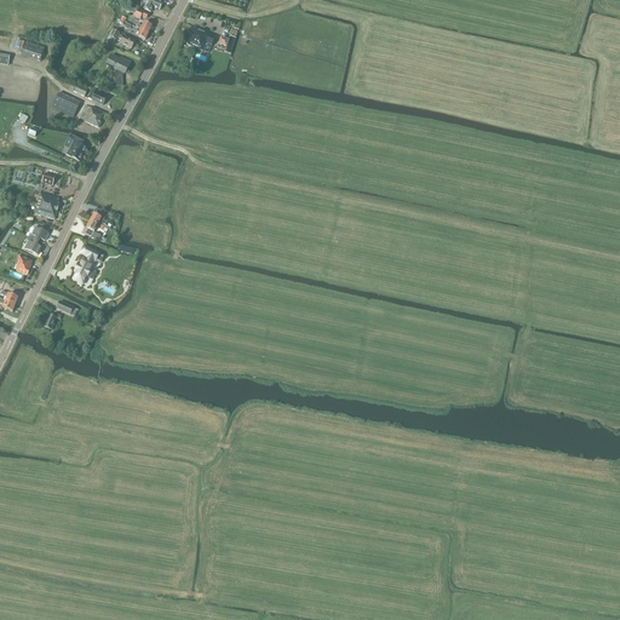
[(154,7),(160,10),(162,4),(153,0),(149,0),(144,10),(150,13),(154,7)]
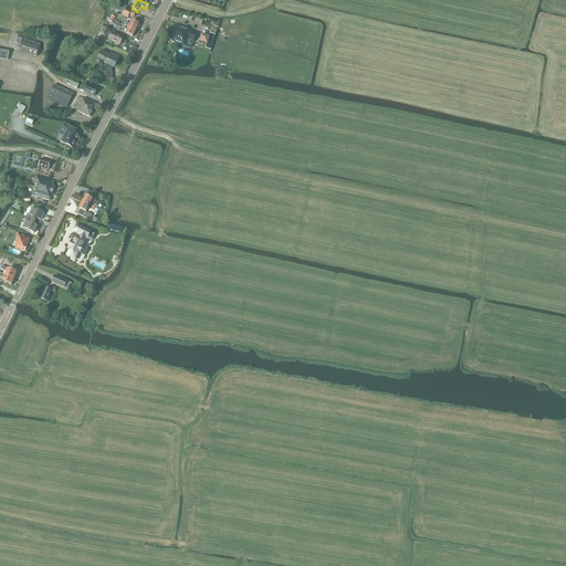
[(126,27),(136,31),(139,24),(132,21),(130,24),(125,21),(124,24),(126,25),(126,27)]
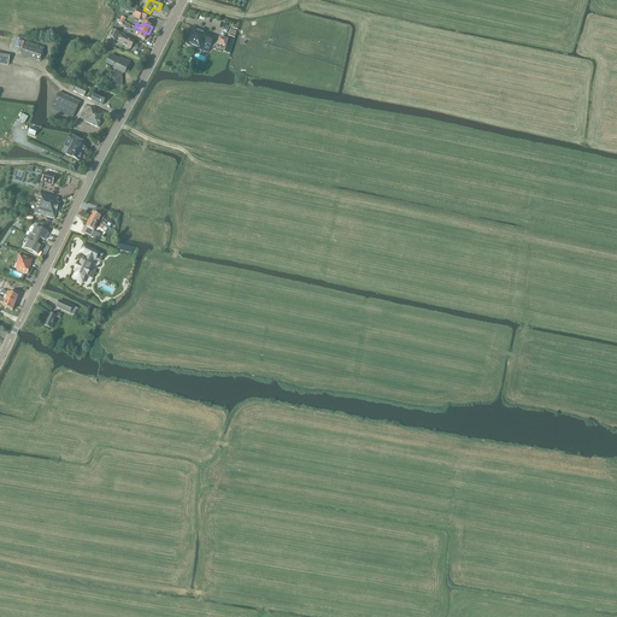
[(215,36),(193,28),(187,43),(203,51),(206,42),(212,45),(215,36)]
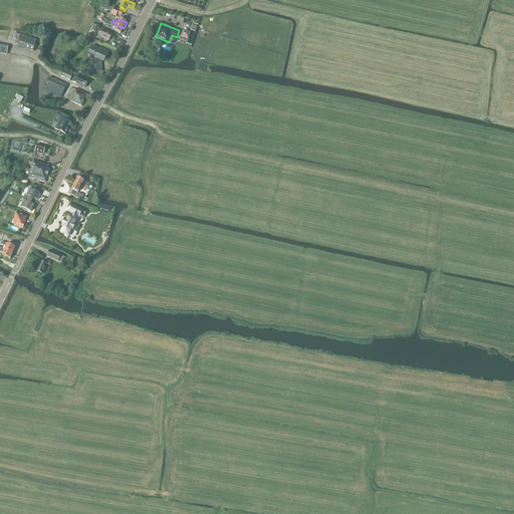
[(120,33),(123,28),(114,24),(113,26),(115,27),(114,30),(120,33)]
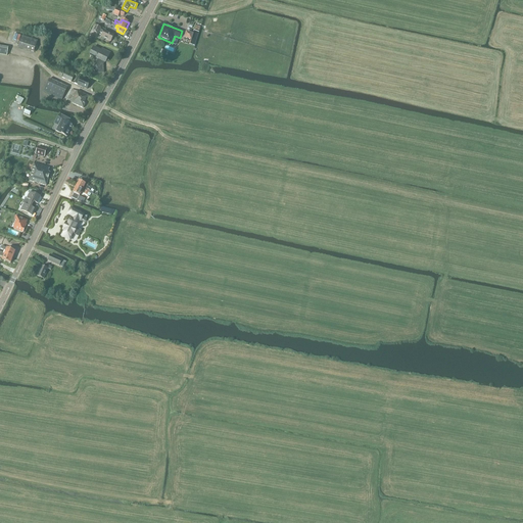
[(101,37),(111,42),(112,39),(113,37),(113,36),(104,32),(101,30),(101,29),(95,27),(93,32),(98,35),(99,33),(103,34),(101,37)]
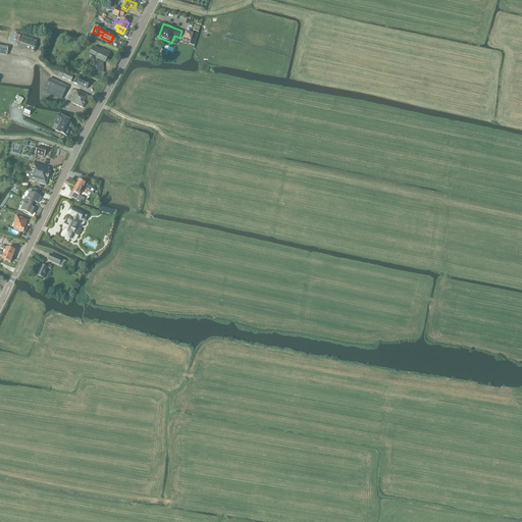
[(193,35),(187,32),(185,38),(191,40),(193,35)]
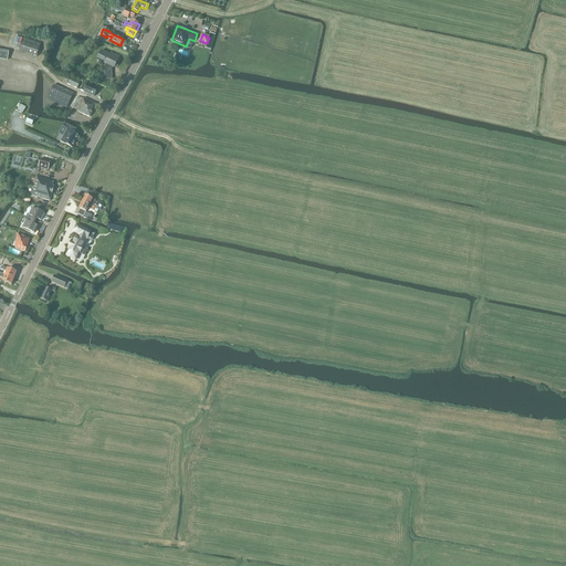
[(24,39),(20,51),(20,52),(37,58),(41,44),(24,39)]
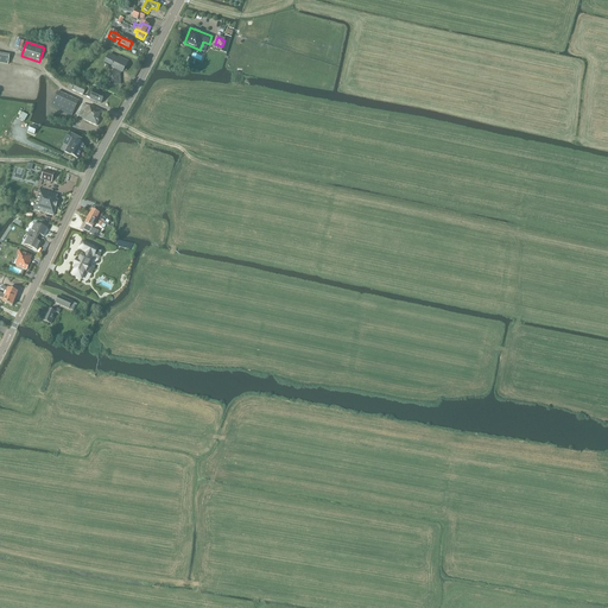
[(0,63),(8,65),(10,56),(0,54),(0,63)]
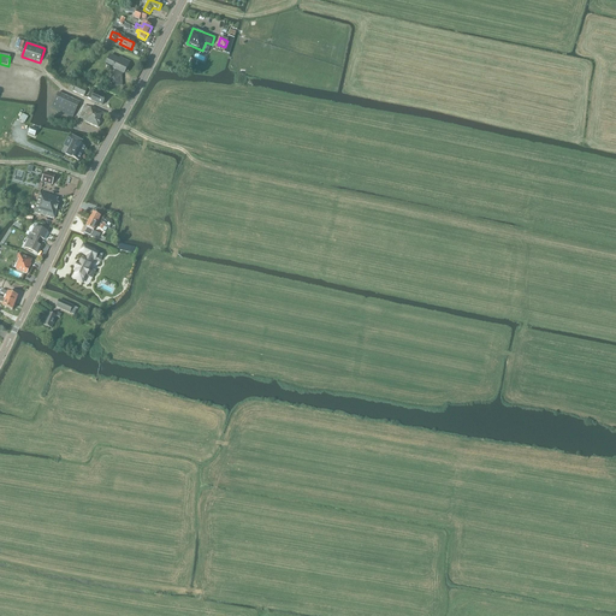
[(126,70),(130,63),(120,58),(119,60),(111,55),(107,63),(114,66),(113,69),(117,70),(108,87),(123,86),(122,86),(122,80),(122,76),(125,70),(126,70)]
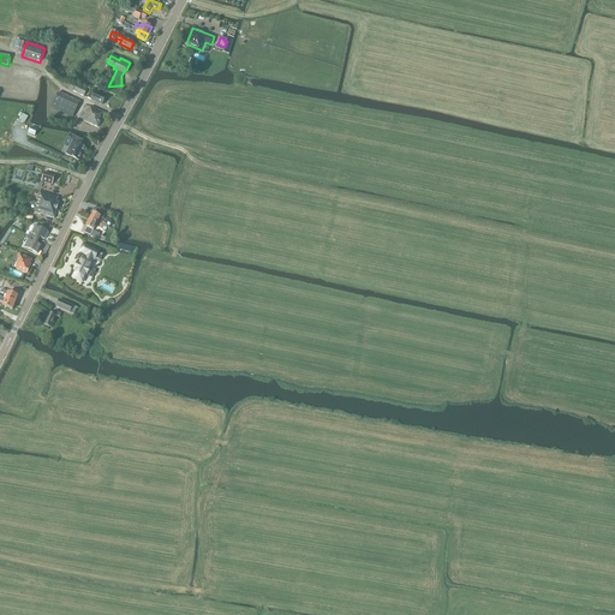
[(84,96),(88,89),(75,84),(72,90),(84,96)]
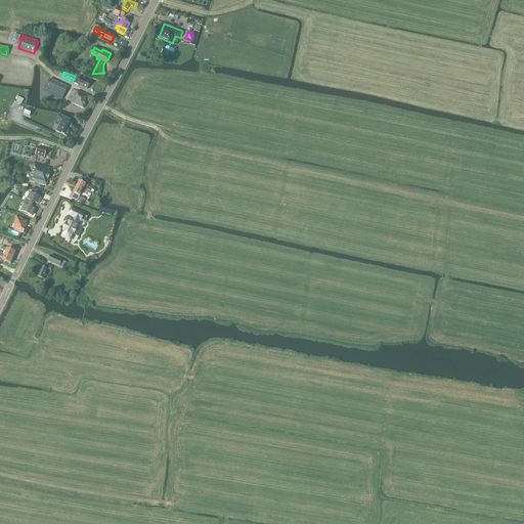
[(62,100),(68,88),(49,79),(44,91),(62,100)]
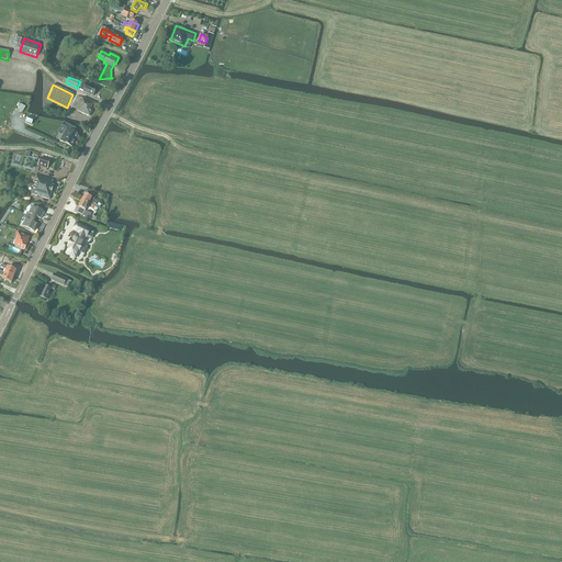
[(86,85),(83,90),(86,91),(86,92),(93,96),(97,89),(86,85)]
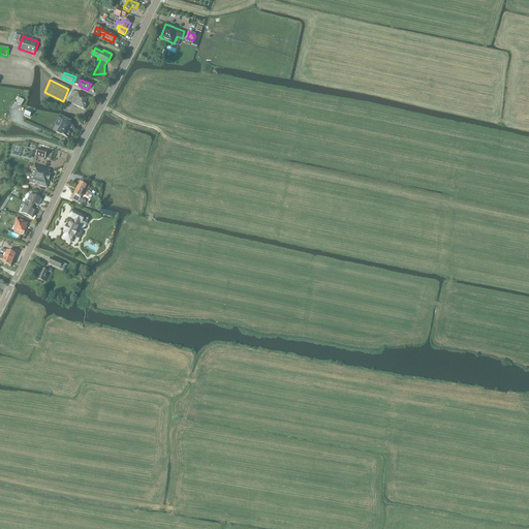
[(78,93),(72,91),(68,101),(72,103),(72,104),(84,110),(90,98),(78,93)]
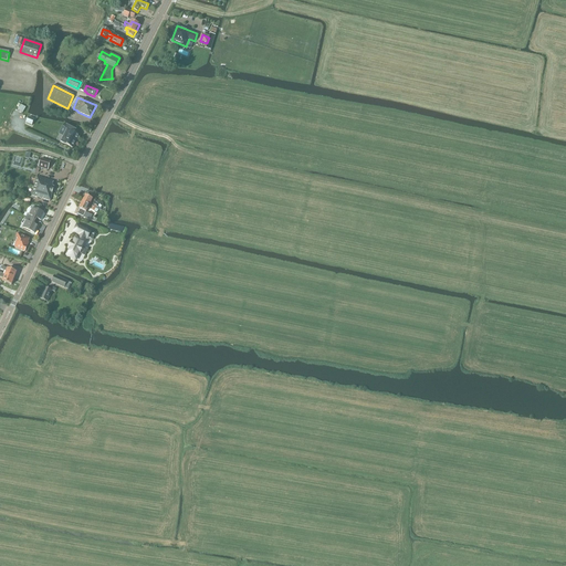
[(21,102),(17,111),(22,114),(28,103),(24,101),(23,103),(21,102)]
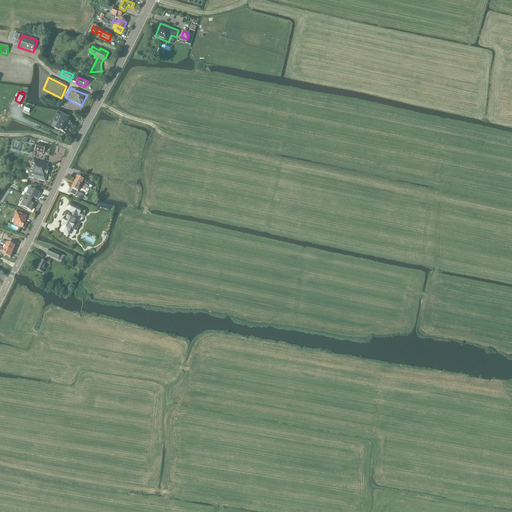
[(66,134),(72,122),(67,120),(69,117),(60,113),(58,116),(64,119),(58,130),(66,134)]
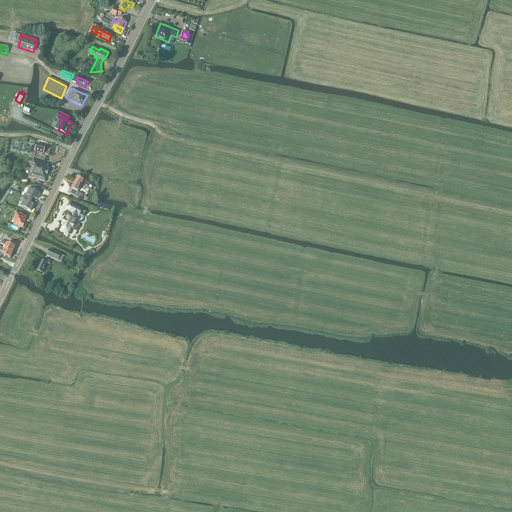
[(37,144),(35,151),(43,154),(46,146),(37,144)]
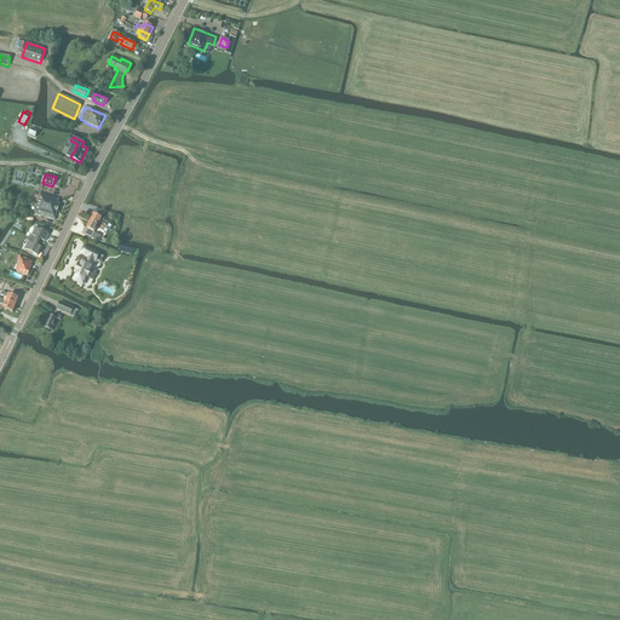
[(58,200),(40,194),(38,205),(52,208),(52,211),(57,212),(59,205),(57,205),(58,200)]
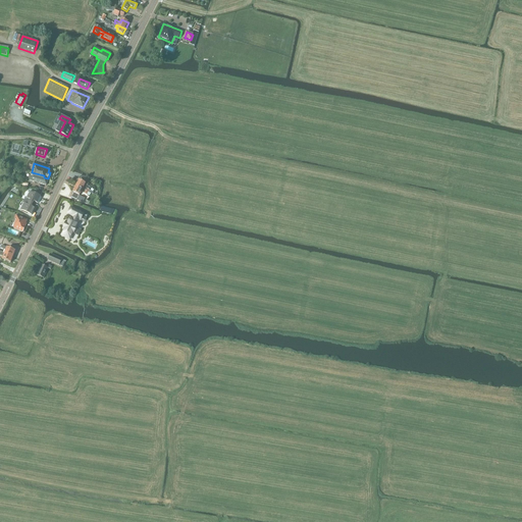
[(32,172),(29,180),(46,186),(48,178),(44,177),(44,175),(32,172)]
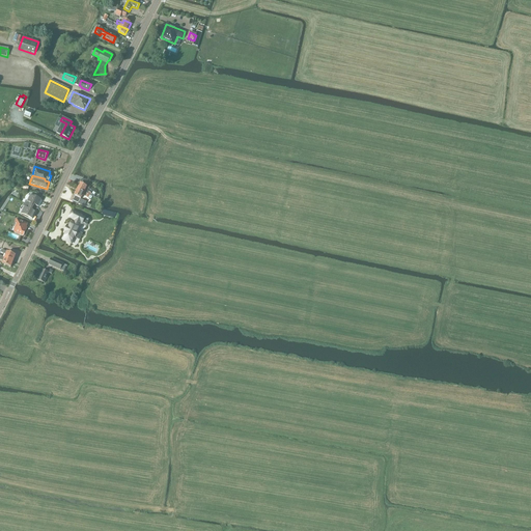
[(84,193),(87,195),(87,194),(89,196),(91,193),(85,191),(87,187),(80,184),(77,190),(84,193)]
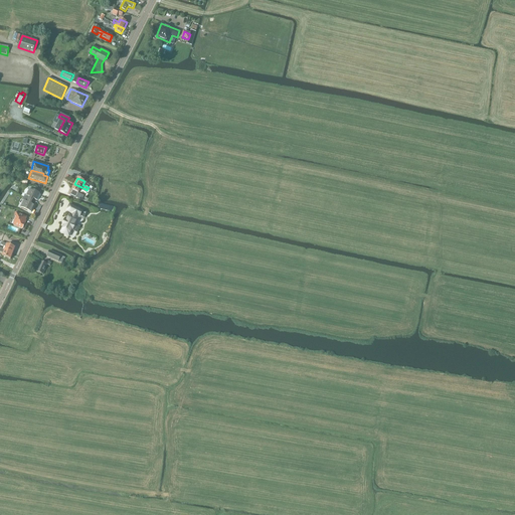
[(80,190),(81,187),(74,184),(72,190),(78,193),(80,190)]
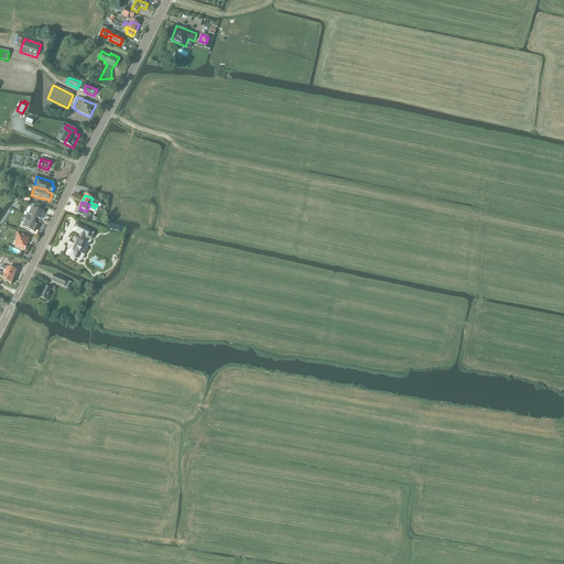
[(28,214),(26,216),(35,220),(36,218),(41,220),(44,213),(32,207),(29,214),(28,214)]
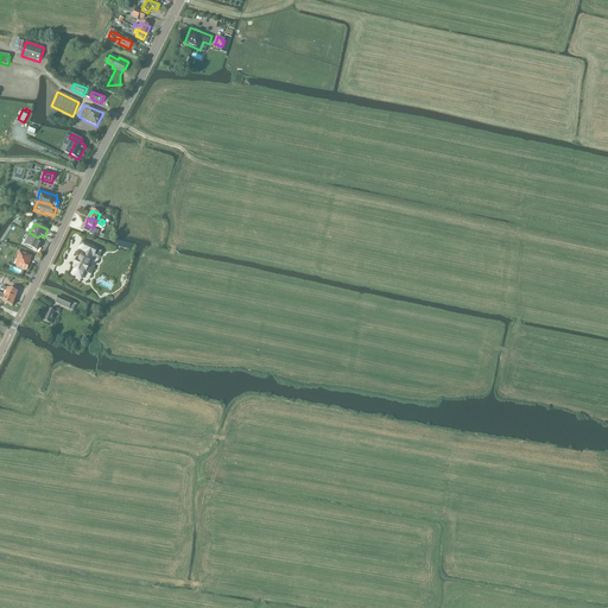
[(37,241),(38,238),(29,233),(26,236),(27,238),(24,245),(37,251),(40,244),(37,241)]
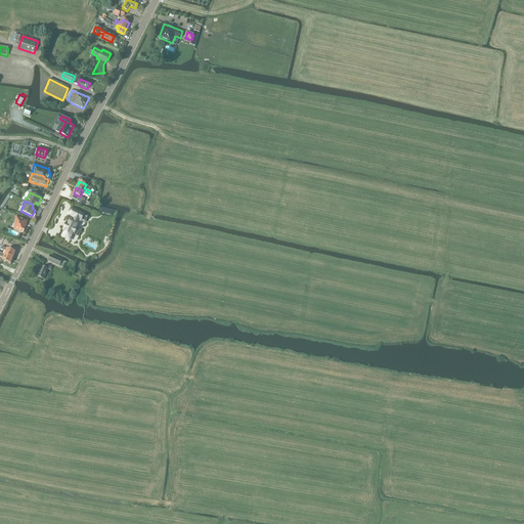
[(81,221),(84,215),(71,209),(69,215),(74,218),(73,220),(71,218),(69,224),(67,223),(63,230),(64,231),(62,236),(71,241),(73,235),(74,235),(77,228),(80,221),(81,221)]
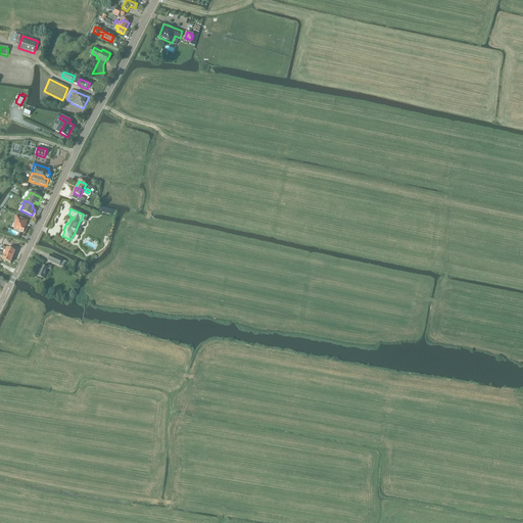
[(26,224),(28,221),(16,216),(14,220),(16,221),(13,229),(22,233),(27,225),(26,224)]
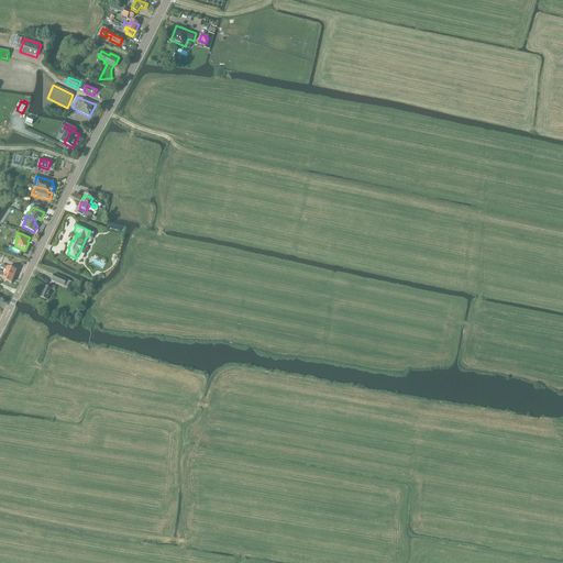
[(6,272),(6,274),(14,277),(17,271),(8,267),(2,265),(1,268),(2,268),(2,269),(6,272)]
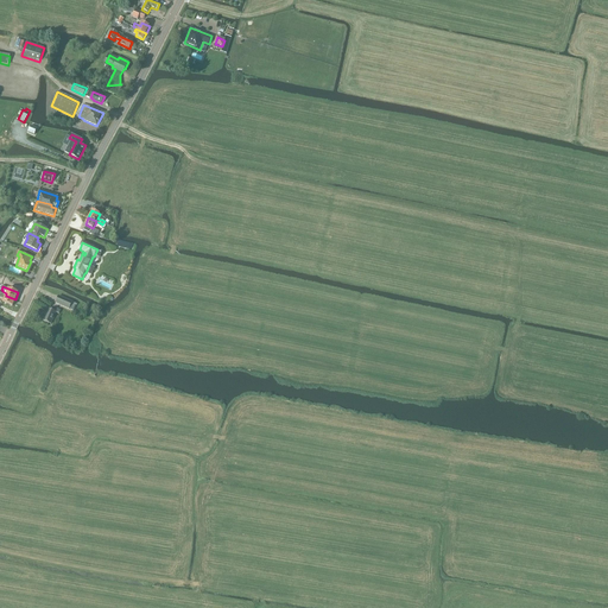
[(12,306),(16,299),(6,296),(0,292),(0,297),(4,299),(2,303),(12,306)]
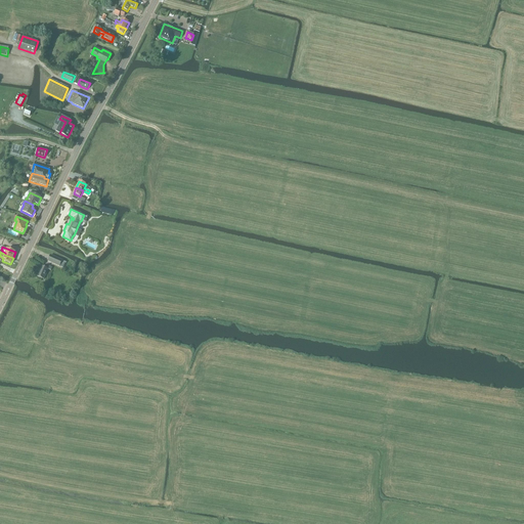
[(59,267),(62,261),(51,256),(48,262),(59,267)]
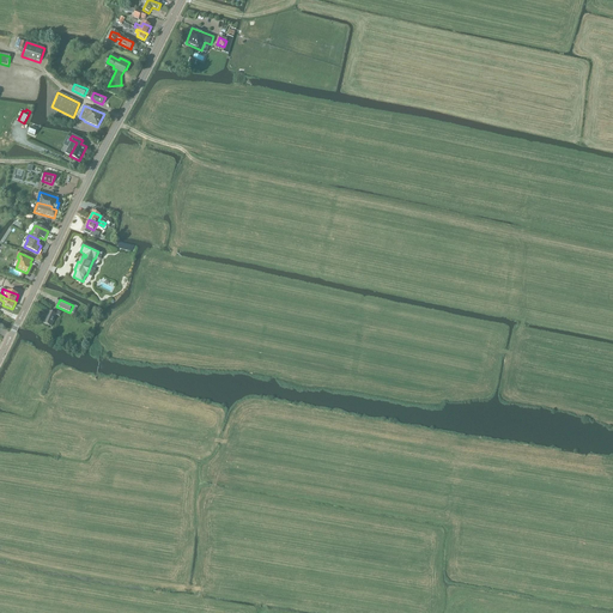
[(56,315),(60,317),(61,314),(54,310),(53,314),(49,313),(44,323),(52,327),(56,315)]
